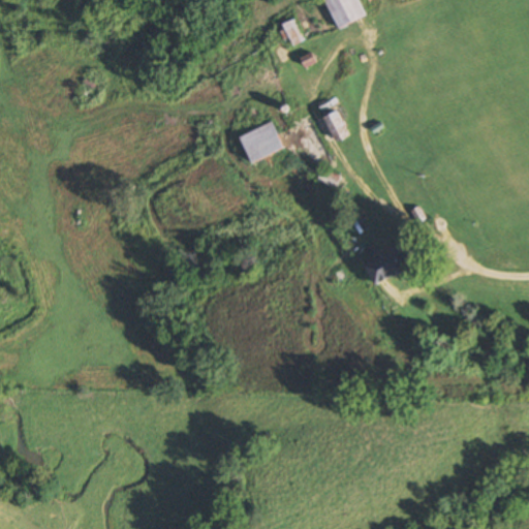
[(366,16),(358,0),(324,0),(339,29),(366,16)]
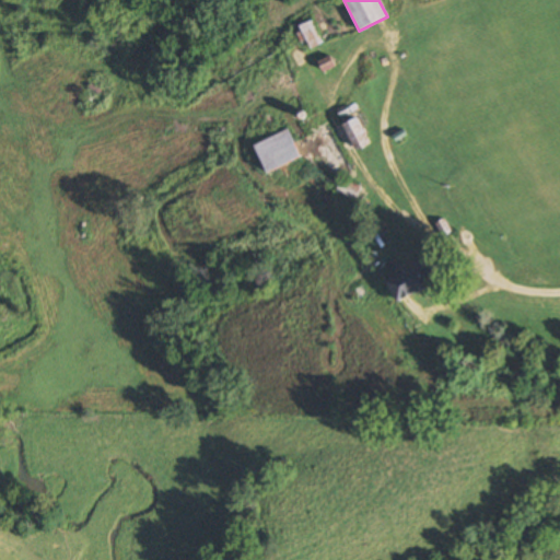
[(312,49),(322,44),(311,22),(301,27),(312,49)]
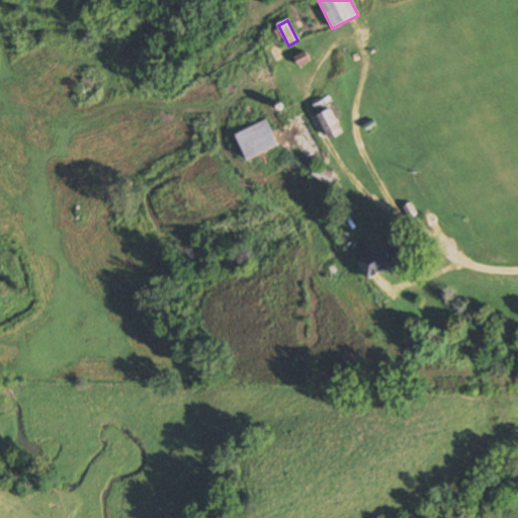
[(318,117),(334,140),(345,132),(330,109),(318,117)]
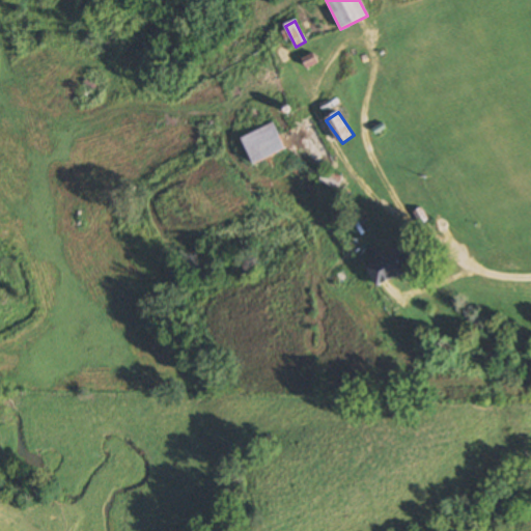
[(242,137),(254,165),(285,150),(274,123),(242,137)]
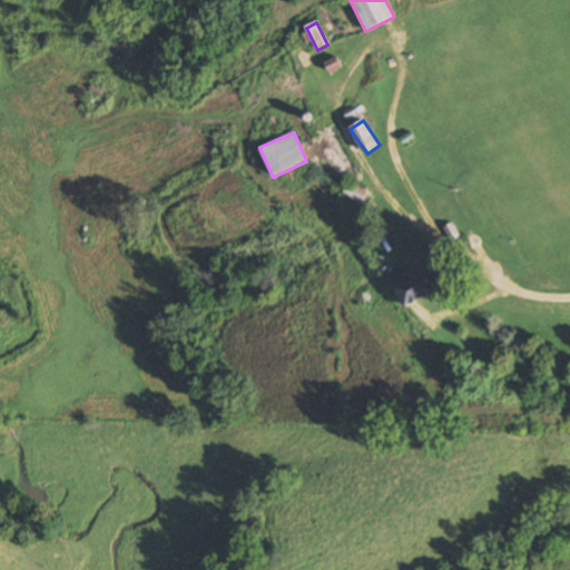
[(343,195),(363,205),(369,193),(349,183),(343,195)]
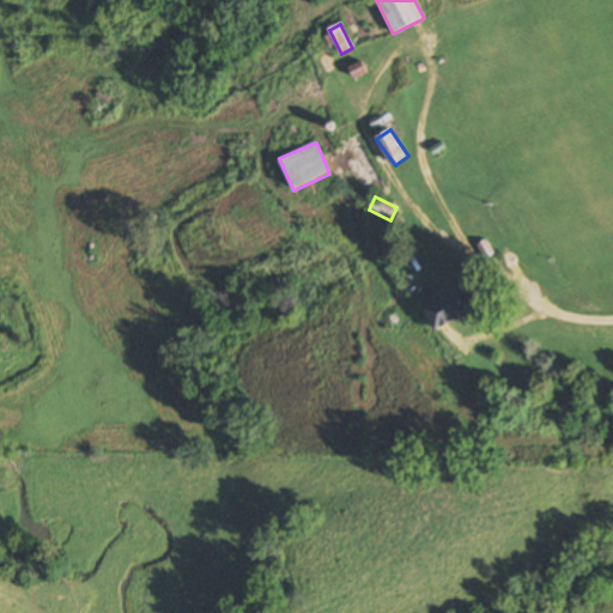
[(426,310),(438,333),(483,309),(471,286),(426,310)]
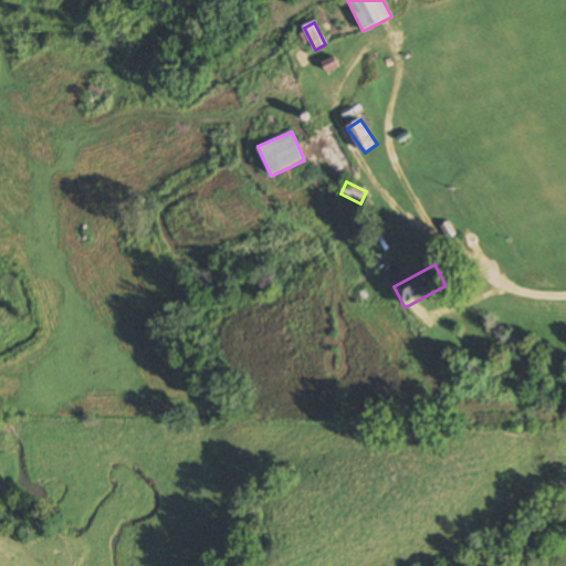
All buildings are outlined.
